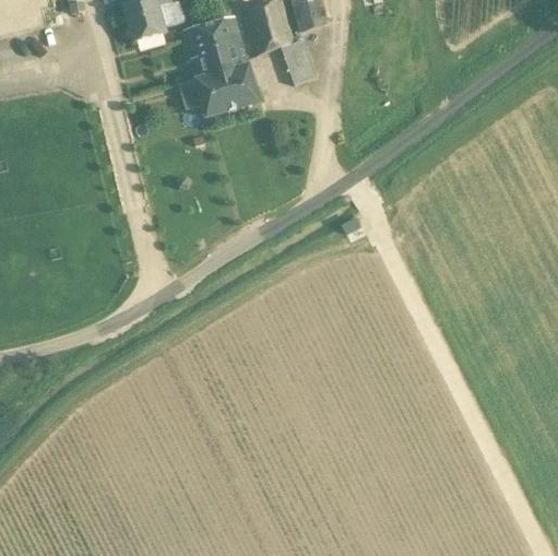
[(137,0),(121,4),(133,43),(165,33),(167,33),(165,27),(186,22),(179,0),(171,2),(170,0),(137,0)]
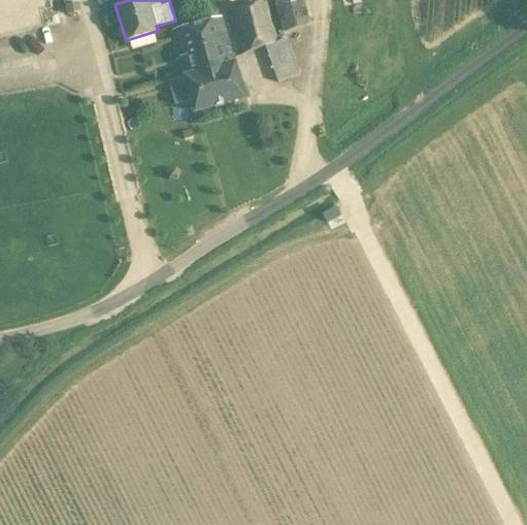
[(233,7),(227,8),(240,54),(265,46),(278,80),(299,73),(286,37),(277,40),(270,13),(267,0),(246,0),(248,3),(233,7)]
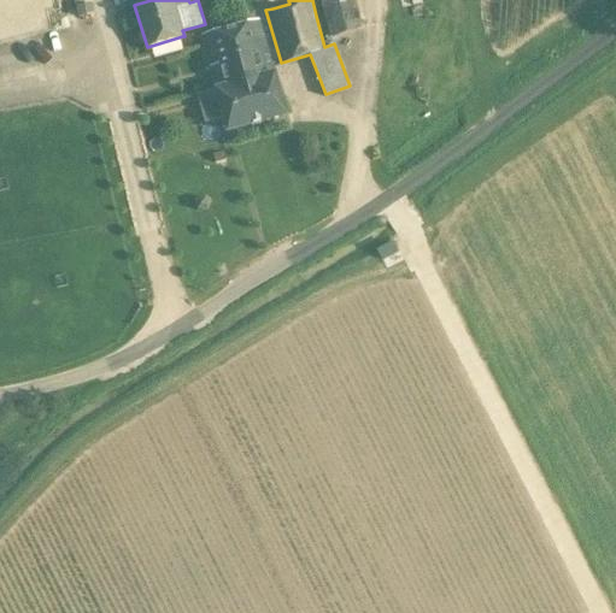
[(321,0),(332,36),(364,27),(357,0),(321,0)]
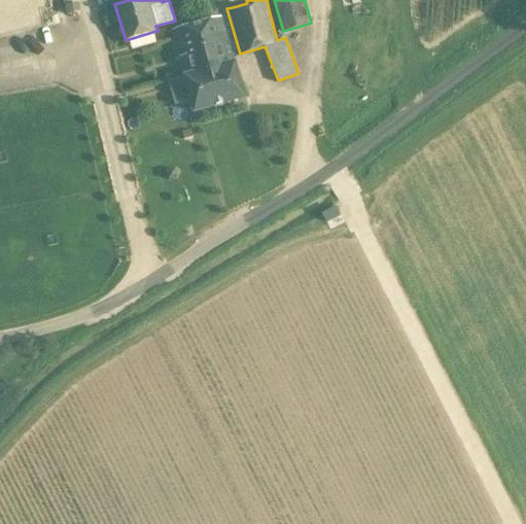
[(67,13),(80,10),(78,2),(65,5),(67,13)]
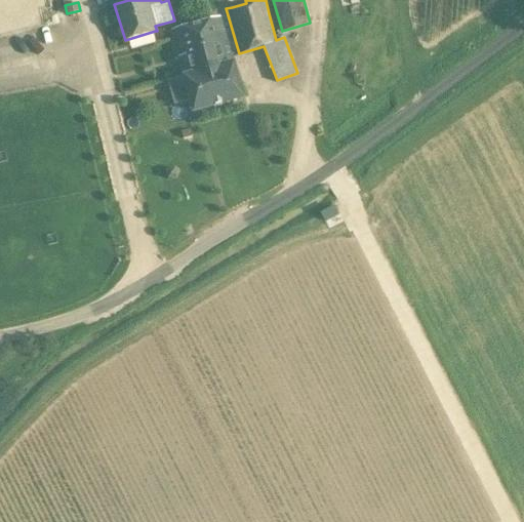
[(222,15),(173,28),(185,72),(233,58),(222,15)]
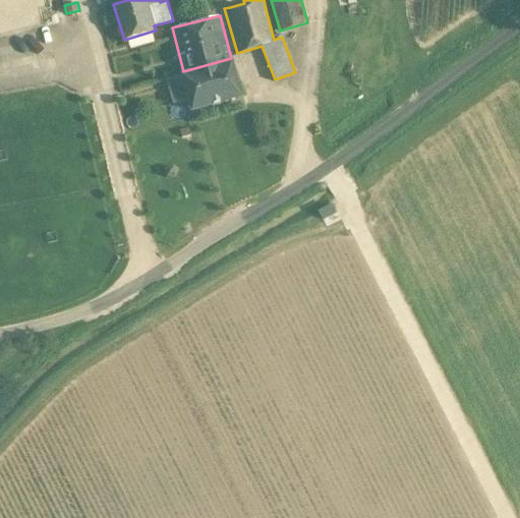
[(231,58),(183,71),(193,109),(241,96),(231,58)]
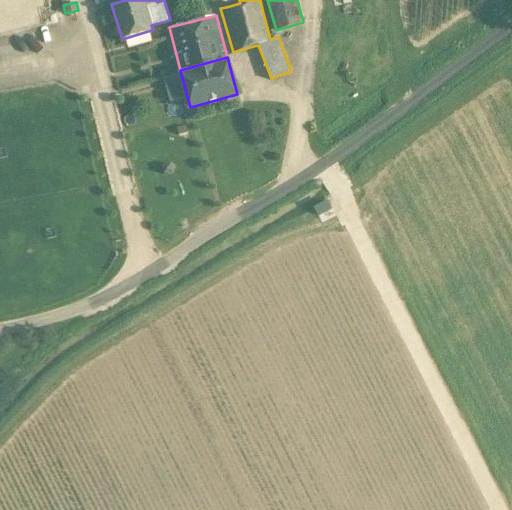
[(315,205),(319,213),(333,206),(329,197),(315,205)]
